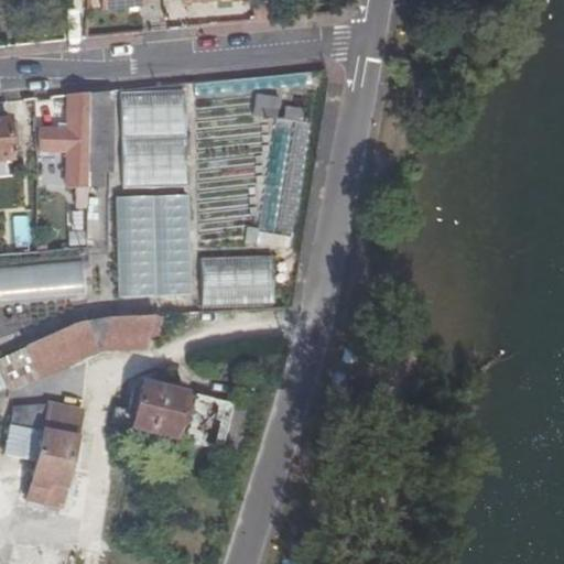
[(145,6),(144,0),(101,0),(102,10),(145,6)]
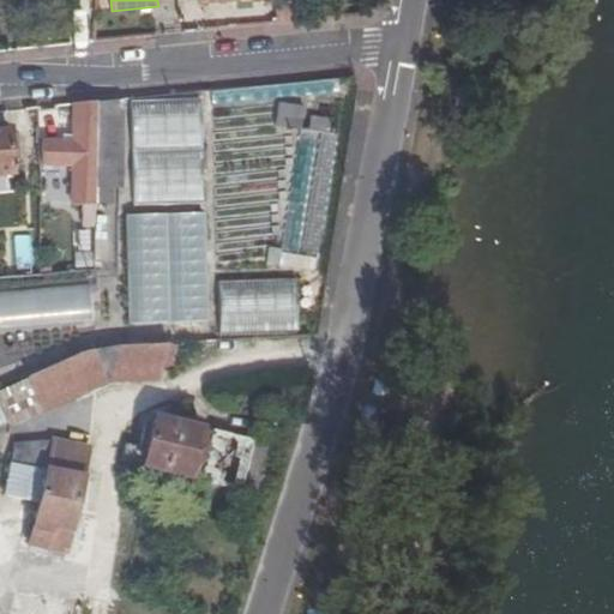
[(216,113),(333,100),(332,80),(223,90),(215,91),(216,113)]
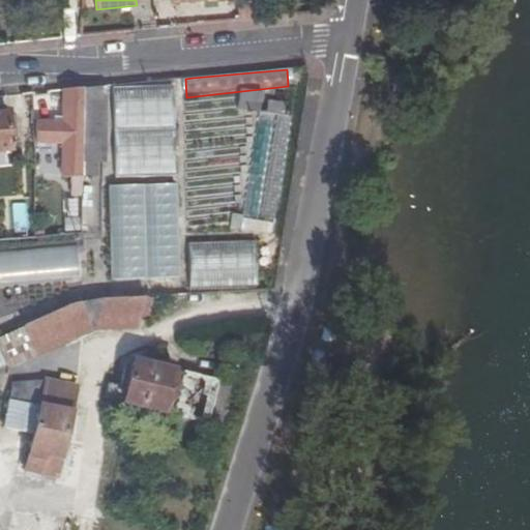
[(110,141),(174,135),(170,80),(105,87),(110,141)]
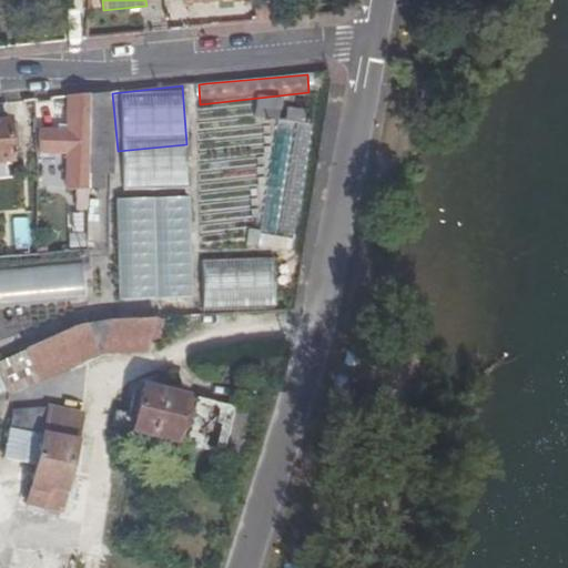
[(110,93),(88,95),(88,174),(109,174),(110,93)]
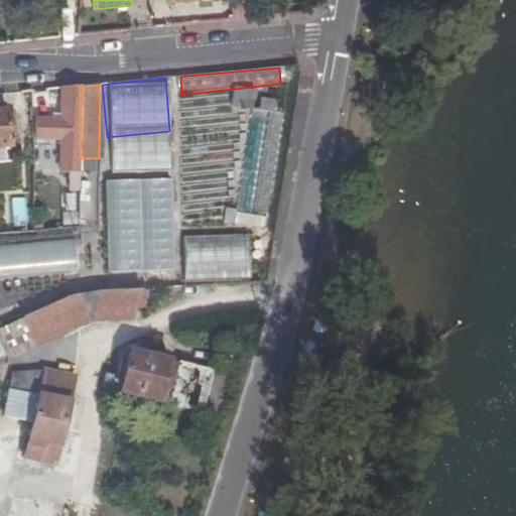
[(69,201),(80,201),(80,158),(80,87),(59,89),(59,121),(32,121),(34,141),(52,141),(54,167),(60,167),(60,172),(69,172),(69,201)]
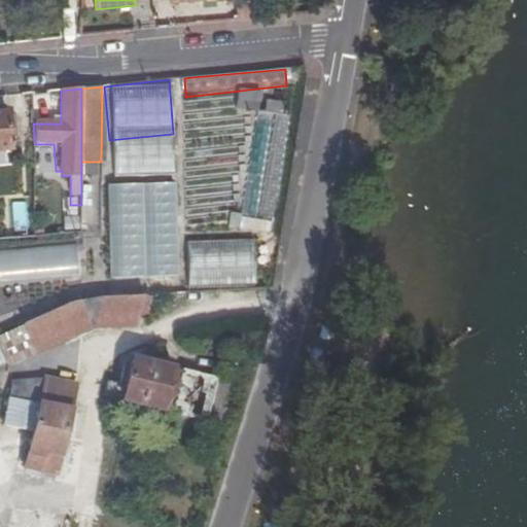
[(274,232),(277,208),(291,116),(283,115),(285,104),(273,102),(268,101),(266,112),(260,111),(259,115),(244,220),(243,227),(274,232)]
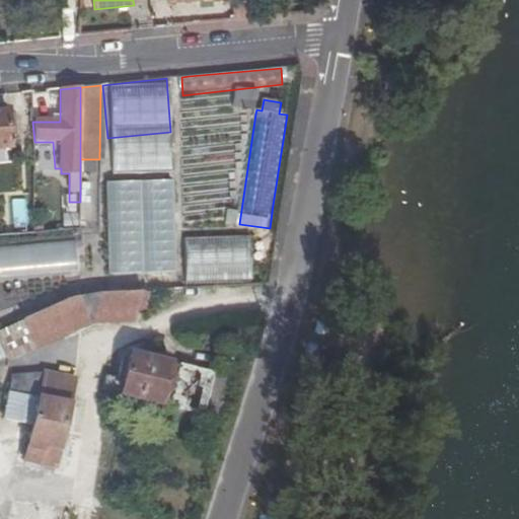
[(0,145),(10,144),(7,106),(0,106),(0,145)]
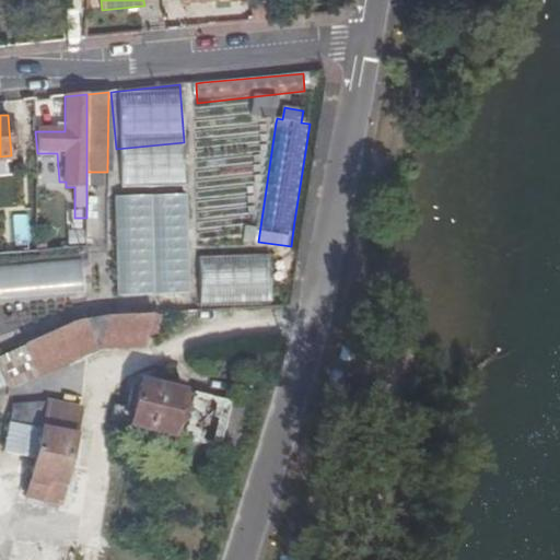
[(41,183),(38,159),(19,160),(20,185),(41,184),(41,183)]
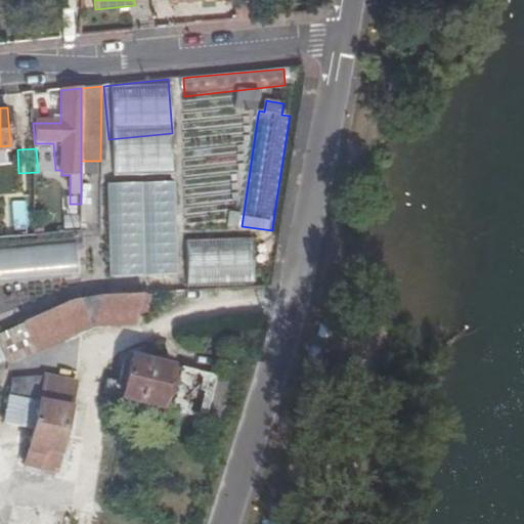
[(174,181),(105,183),(107,277),(176,276),(174,181)]
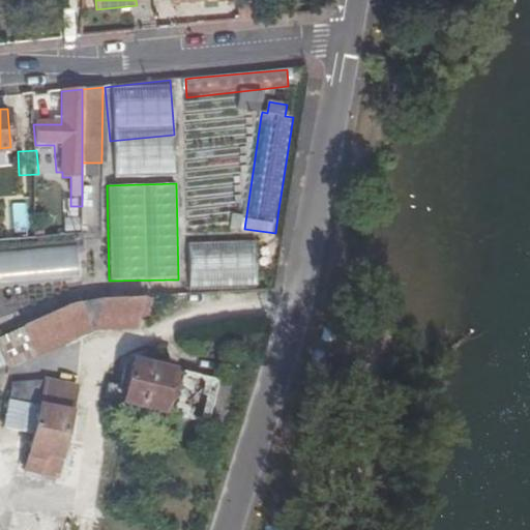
[(12,202),(12,232),(28,231),(28,202),(12,202)]
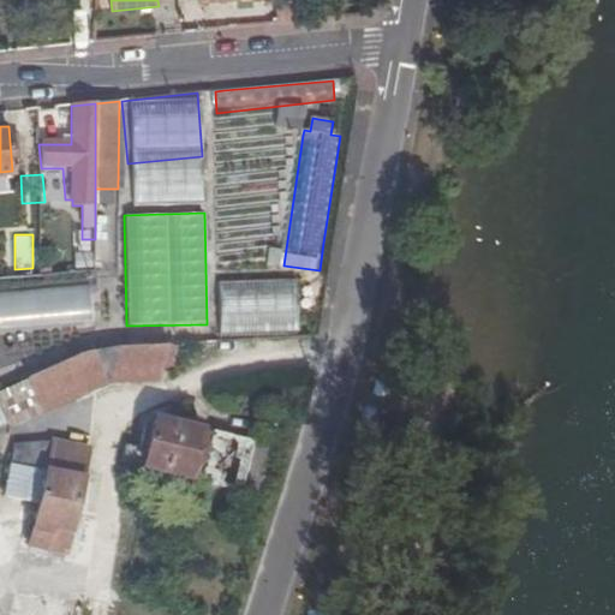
[(216,282),(218,334),(296,333),(294,281),(216,282)]
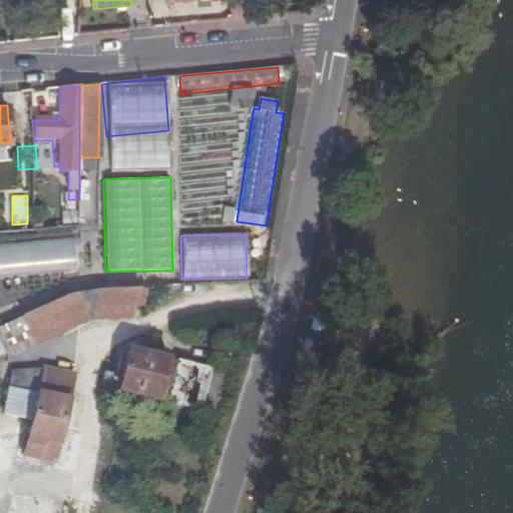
[(0,242),(0,277),(76,275),(75,240),(0,242)]
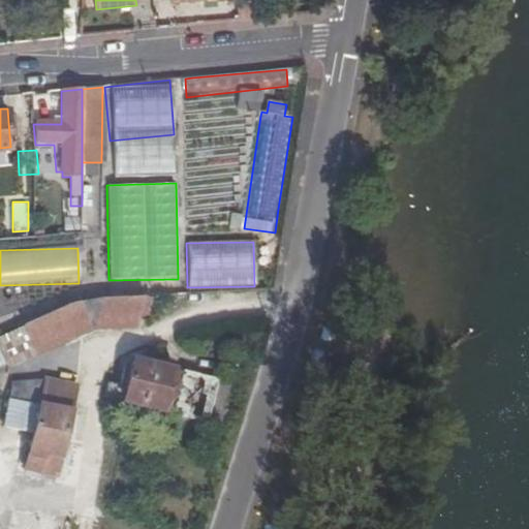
[(136,330),(139,321),(149,319),(150,301),(144,298),(119,299),(95,301),(71,305),(24,324),(37,355),(94,332),(136,330)]
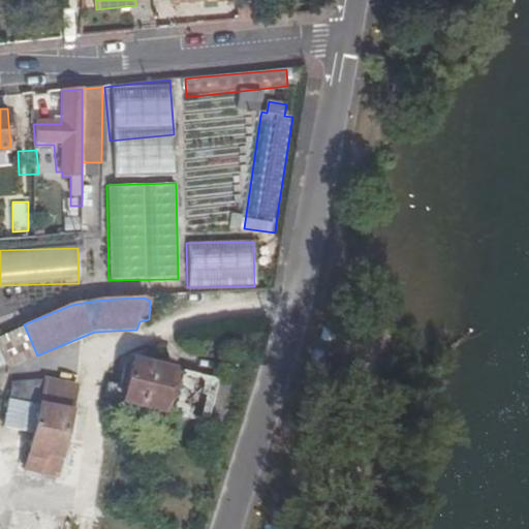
[(105,381),(101,398),(204,425),(215,383),(132,361),(126,385),(105,381)]
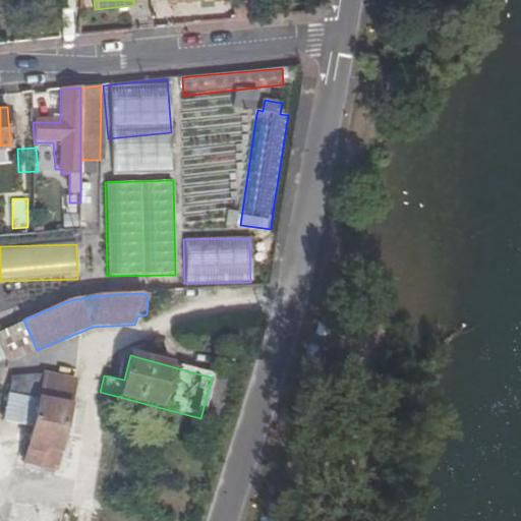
[(42,375),(12,381),(5,422),(30,426),(24,462),(62,468),(67,437),(61,436),(70,382),(42,375)]
